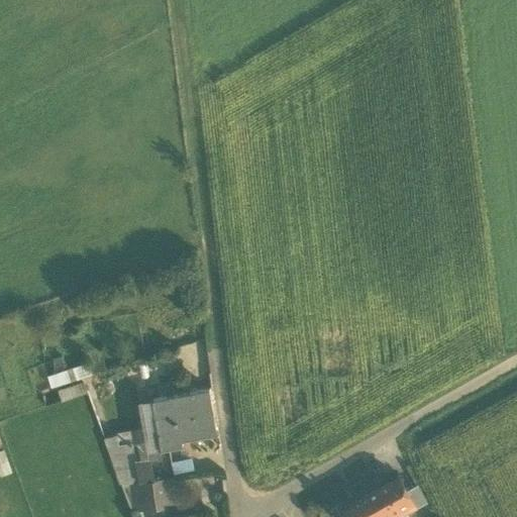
[(88,362),(67,369),(72,382),(92,374),(88,362)]
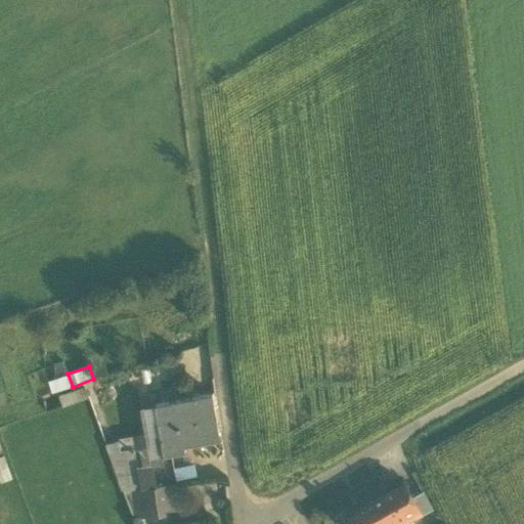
[(51,394),(73,387),(68,374),(47,381),(51,394)]
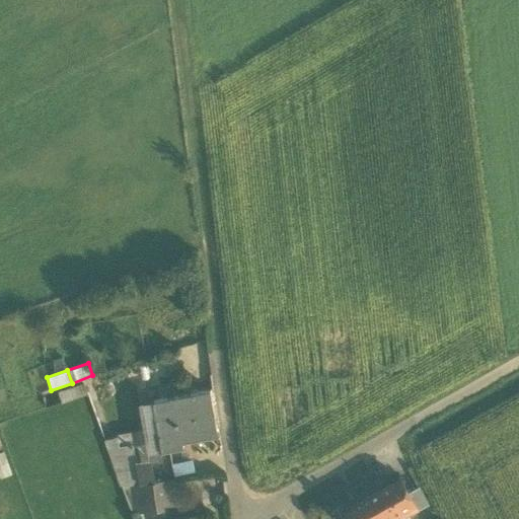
[(82,383),(58,391),(61,402),(86,394),(82,383)]
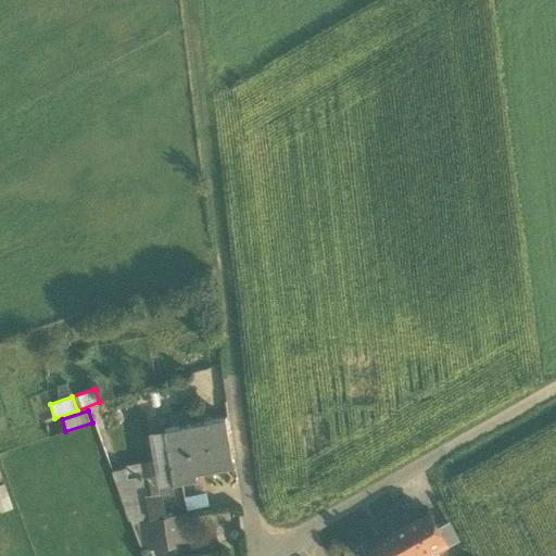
[(164,430),(173,472),(235,459),(226,417),(164,430)]
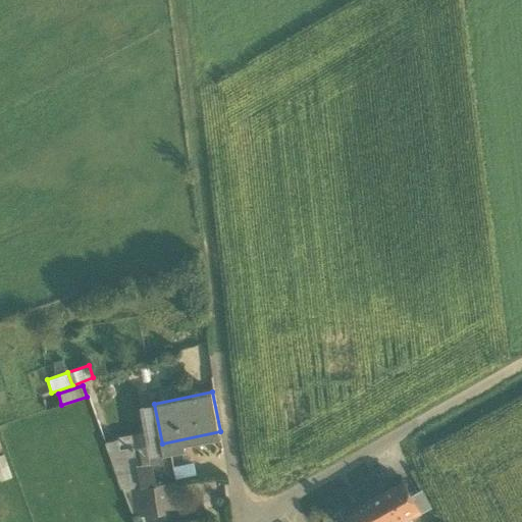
[(162,444),(154,404),(140,406),(144,432),(146,445),(148,456),(165,453),(162,444)]
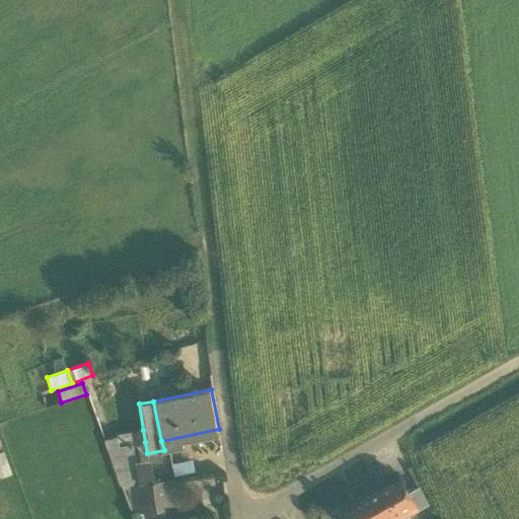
[(118,438),(119,446),(145,442),(143,430),(117,434),(118,438)]
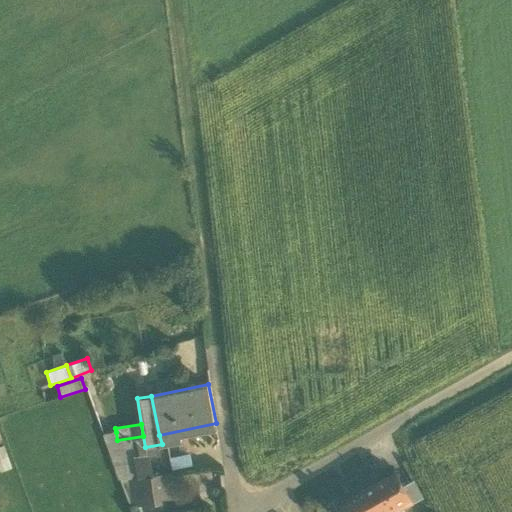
[(171,456),(170,443),(162,444),(145,447),(143,436),(117,440),(116,432),(103,434),(120,479),(173,472),(173,469),(171,456)]
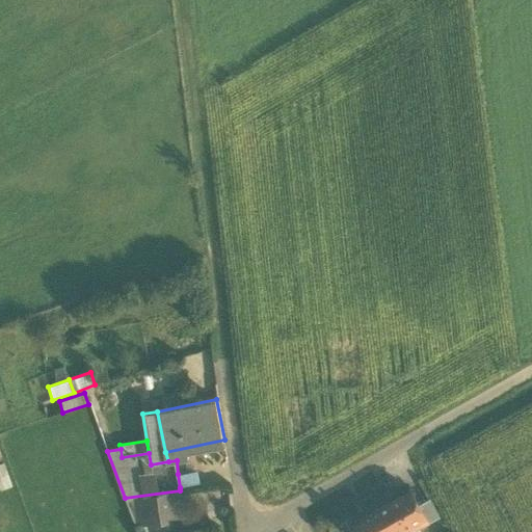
[(197,472),(178,474),(180,487),(200,484),(197,472)]
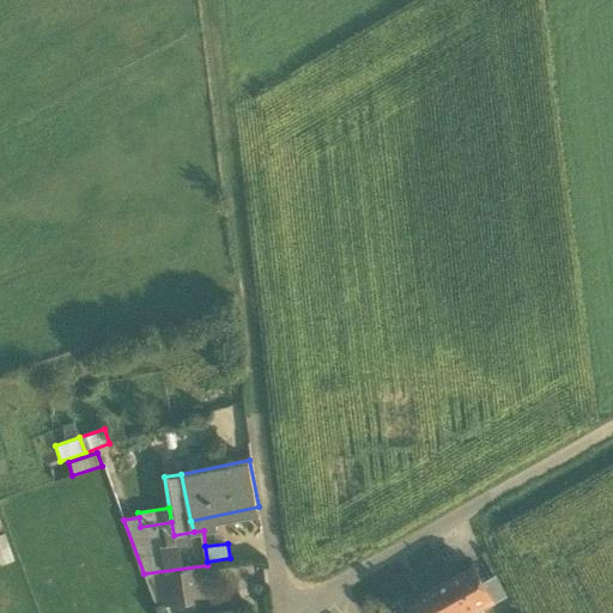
[(212,601),(207,565),(144,574),(157,608),(212,601)]
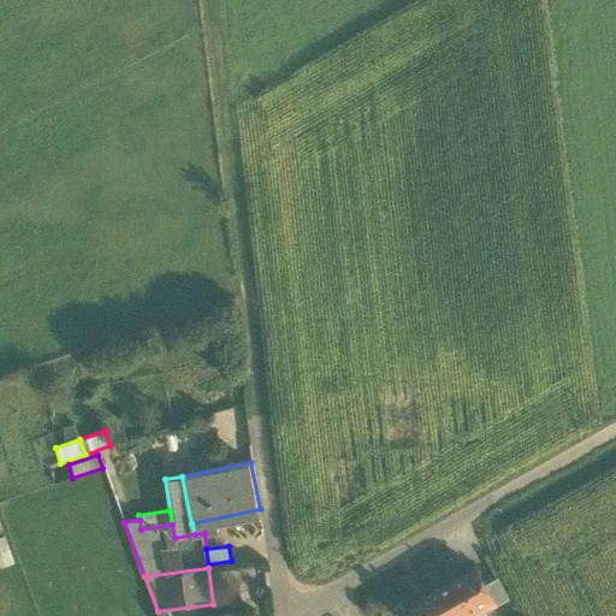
[(474,568),(451,581),(467,610),(456,615),(471,615),(493,604),(474,568)]
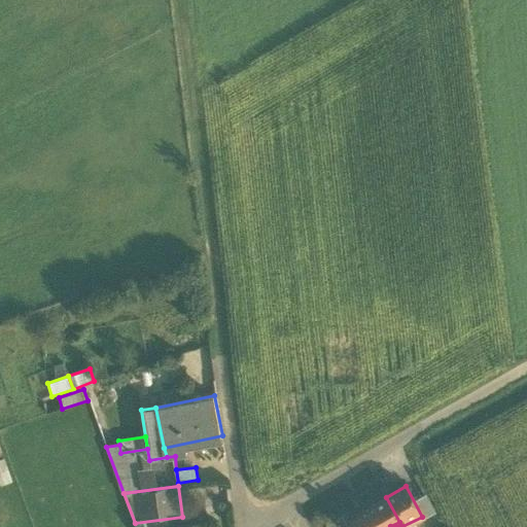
[(366,507),(377,526),(390,526),(399,522),(386,497),(366,507)]
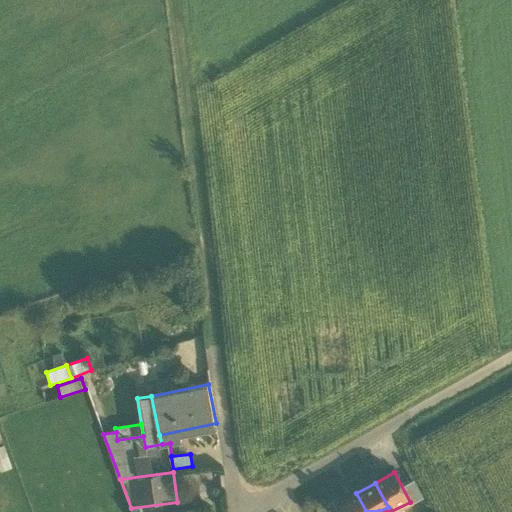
[(337,505),(340,511),(366,511),(356,493),(337,505)]
